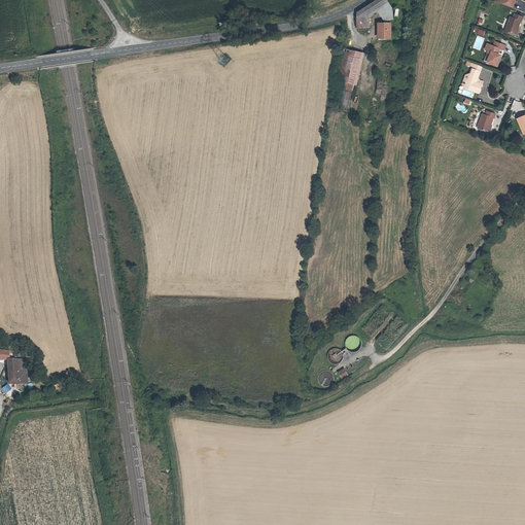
[(391,31),(392,8),(386,0),(381,0),(370,7),(374,13),(386,6),(385,25),(381,24),(380,34),(383,34),(382,37),(391,38),(391,34),(393,34),(393,31),(391,31)]
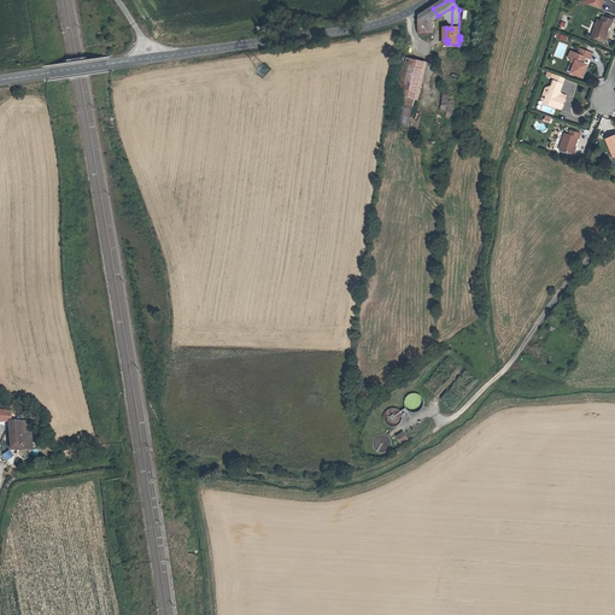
[(433,9),(422,15),(422,21),(434,22),(434,18),(438,16),(433,9)]
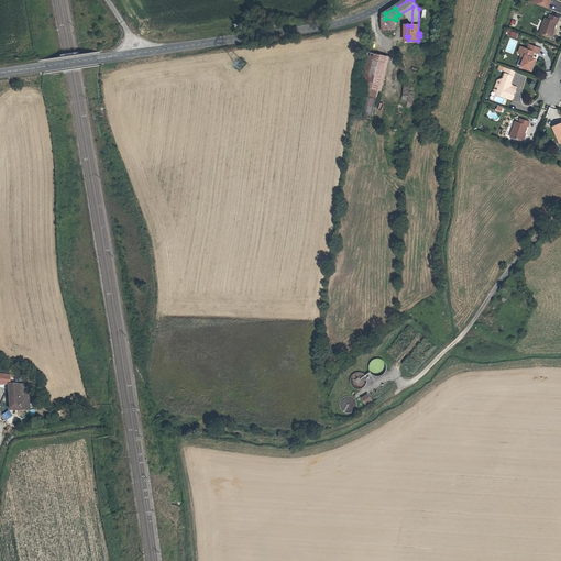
[(550,17),(547,15),(541,30),(552,34),(558,20),(559,20),(560,18),(560,15),(559,14),(554,13),(551,12),(550,17)]
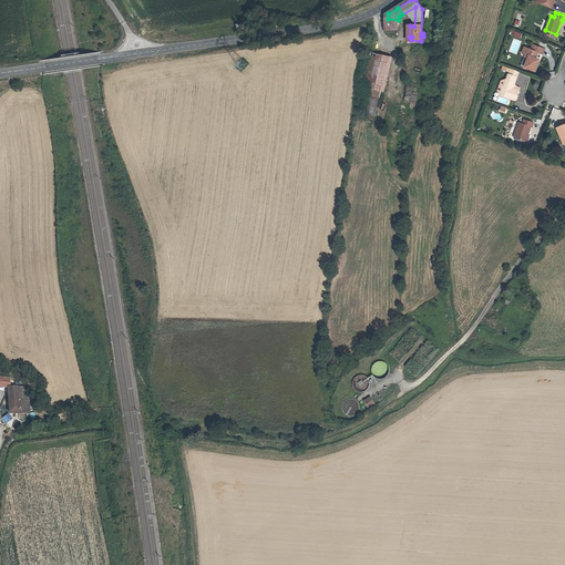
[(388,19),(387,31),(398,31),(398,28),(400,28),(400,22),(399,22),(399,20),(388,19)]
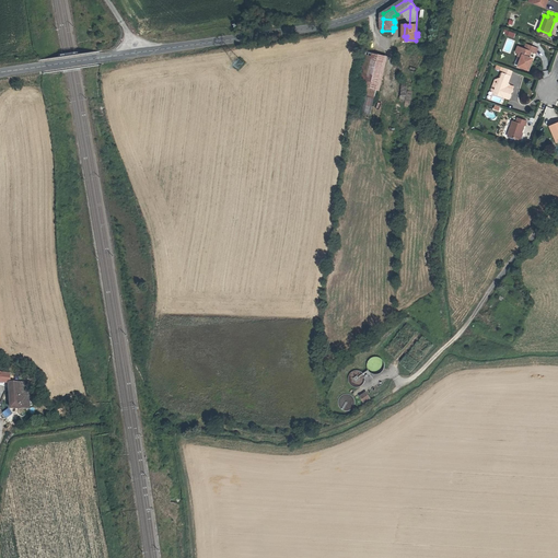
[(521,60),(519,66),(530,69),(533,60),(529,59),(532,50),(536,53),(538,47),(526,43),(524,48),(518,46),(516,51),(520,53),(519,56),(522,57),(521,60)]
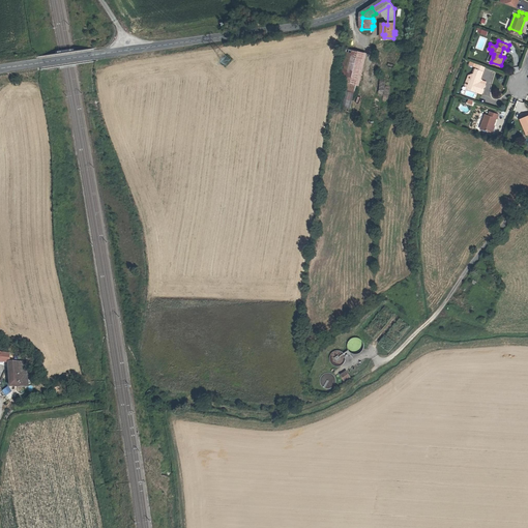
[(364,54),(354,52),(345,91),(354,94),(364,54)]
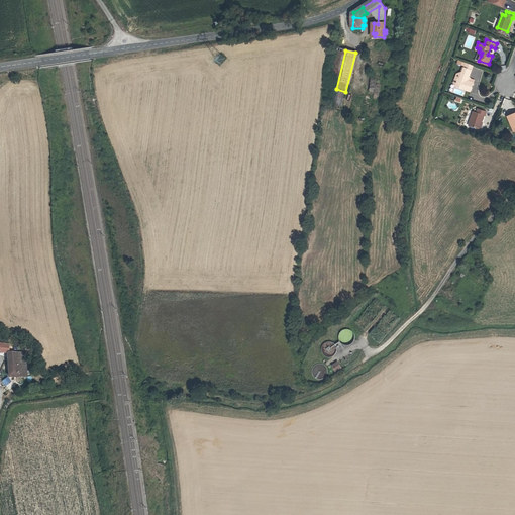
[(457,86),(470,90),(473,82),(468,80),(471,69),(465,67),(460,76),(457,78),(456,82),(457,86)]
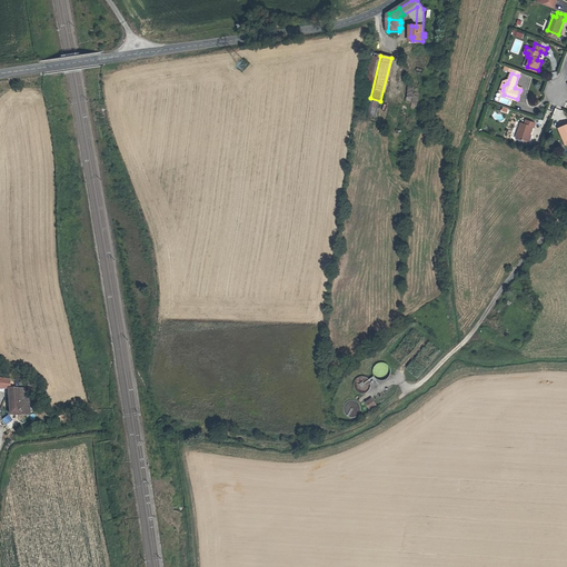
[(408,105),(418,106),(419,82),(408,82),(408,105)]
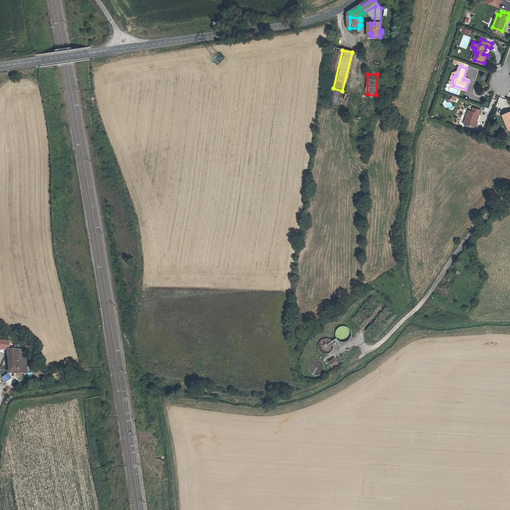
[(342,91),(333,88),(329,102),(340,105),(343,91),(342,91)]
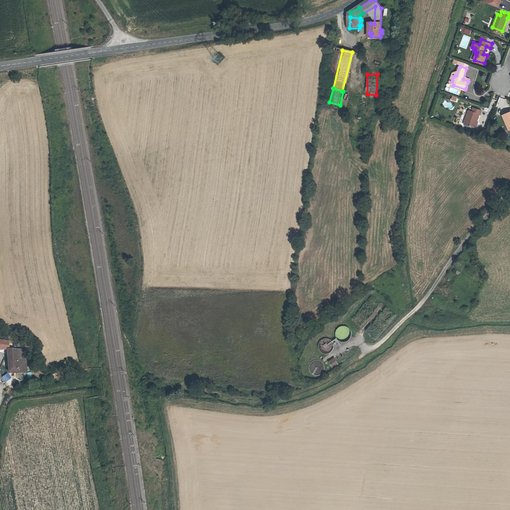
[(463,125),(474,128),(479,114),(479,115),(480,111),(472,108),(471,112),(468,111),(463,125)]
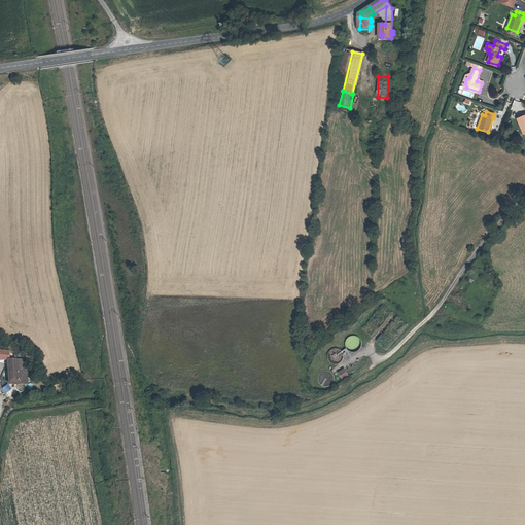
[(358,334),(347,337),(351,347),(362,343),(358,334)]
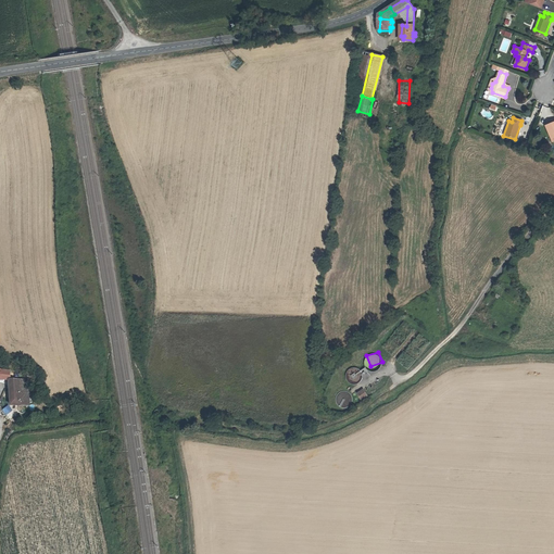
[(363,378),(361,370),(360,365),(348,368),(351,381),(363,378)]
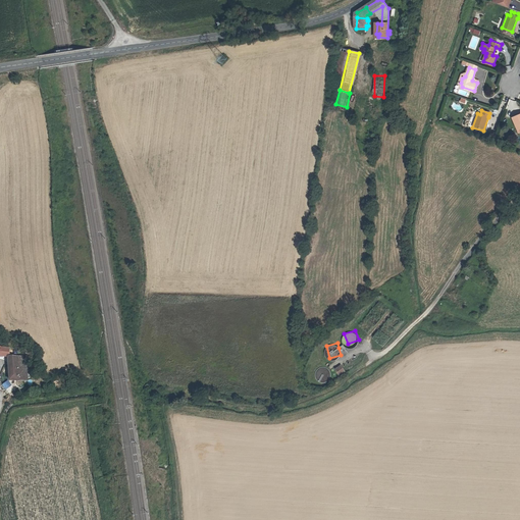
[(13,347),(0,345),(0,354),(13,355),(13,347)]
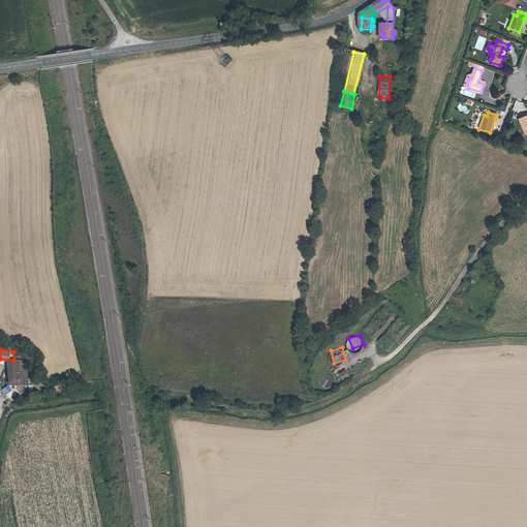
[(30,361),(13,360),(14,384),(30,384),(30,361)]
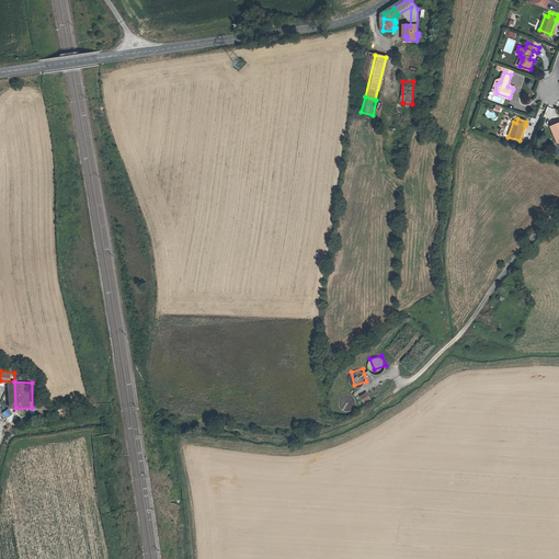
[(368,389),(361,395),(365,401),(373,397),(368,389)]
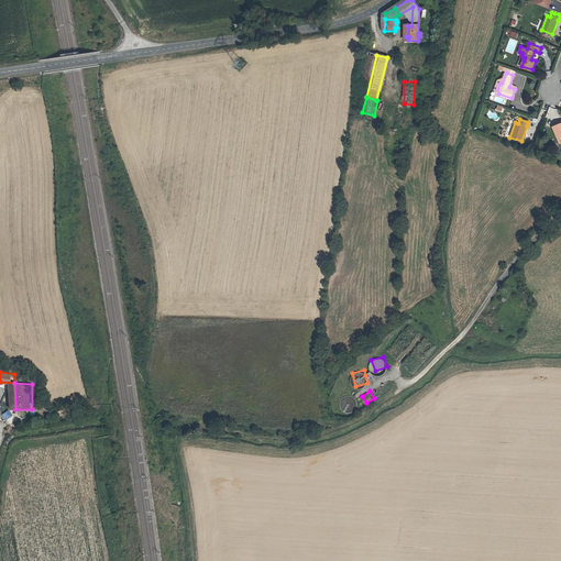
All buildings are outlined.
